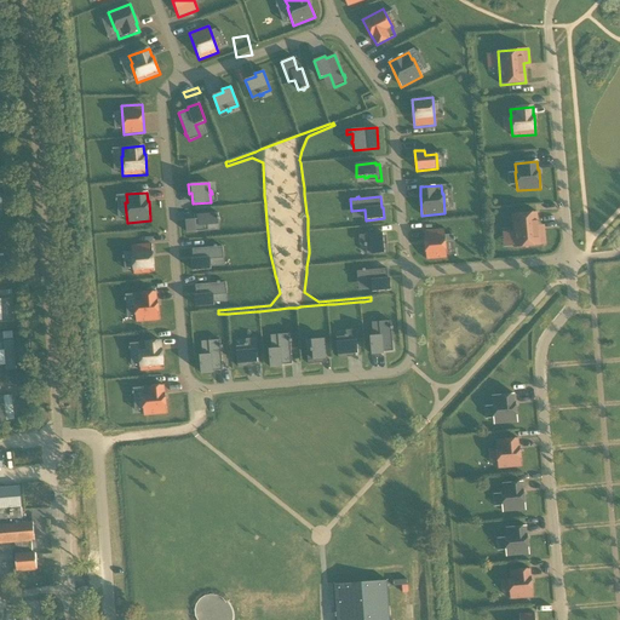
[(537,212),(511,214),(515,248),(546,245),(545,231),(538,233),(537,212)]
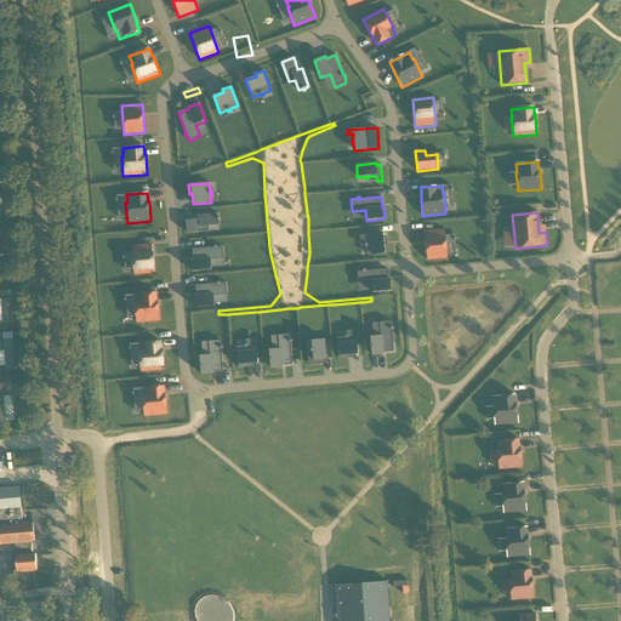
[(198,220),(186,221),(187,233),(209,232),(209,226),(220,224),(218,220),(220,220),(220,217),(218,217),(218,214),(198,215),(198,220)]
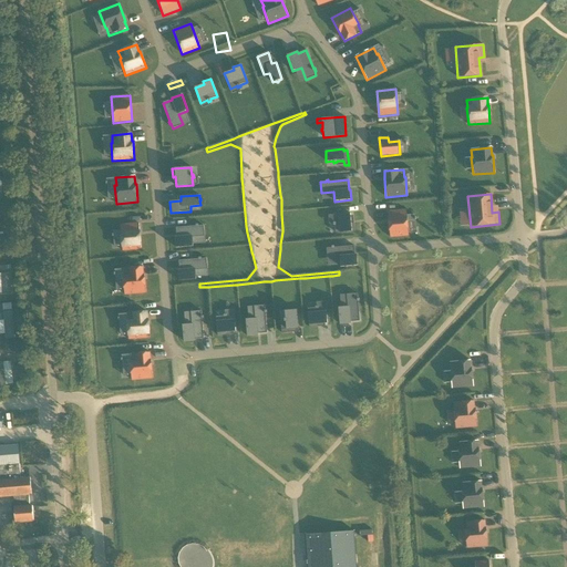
[(406,210),(388,212),(390,237),(409,236),(406,210)]
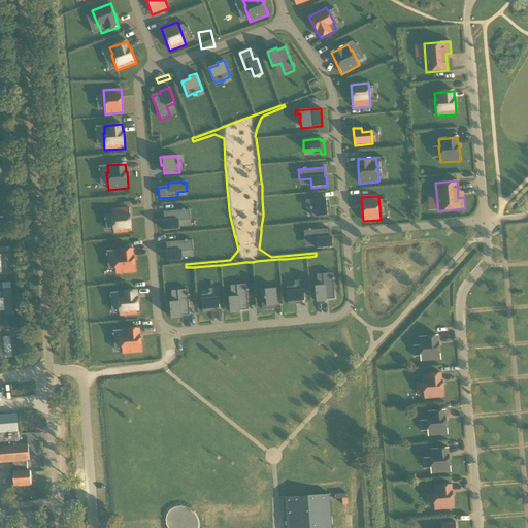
[(312,217),(330,216),(329,208),(327,208),(326,199),(310,200),(311,207),(310,207),(310,210),(311,209),(312,217)]
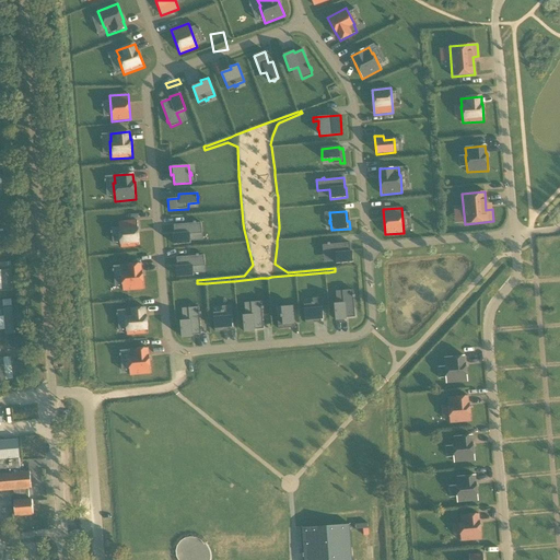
[(137,221),(118,222),(120,247),(139,246),(137,221)]
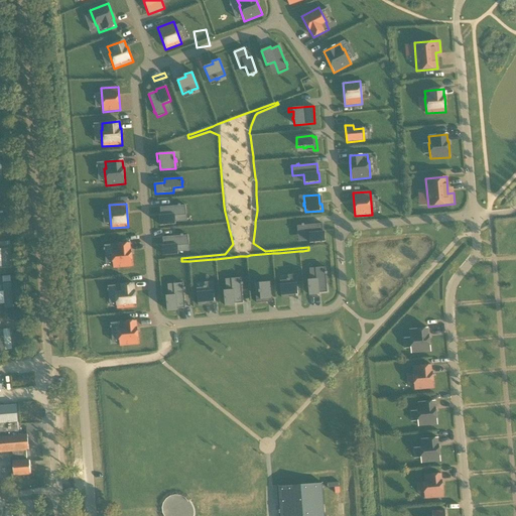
[(160,216),(159,216),(160,226),(175,225),(174,216),(186,215),(185,205),(180,206),(180,205),(177,205),(177,206),(160,208),(160,216)]
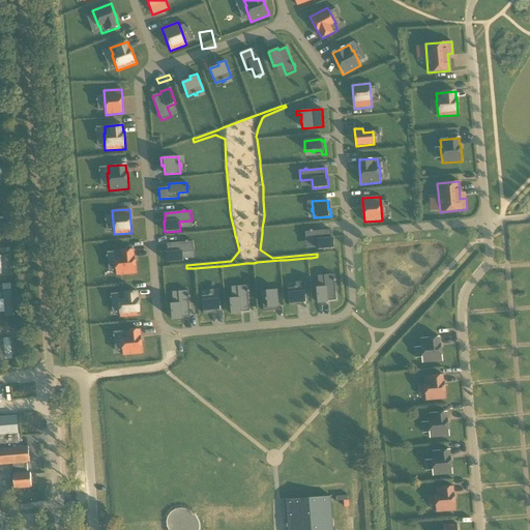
[(318,249),(333,248),(333,238),(331,238),(331,230),(313,231),(313,230),(310,230),(310,232),(305,232),(305,242),(318,241),(318,249)]
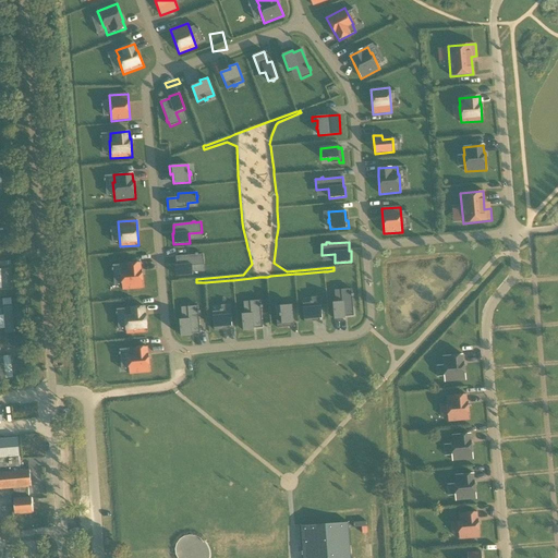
[(177,266),(174,266),(176,277),(192,275),(192,266),(204,265),(203,255),(197,255),(197,253),(195,254),(195,255),(176,256),(177,266)]
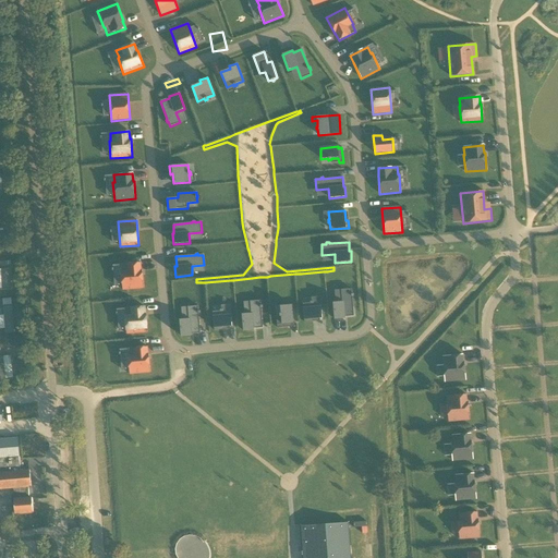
[(141,263),(121,264),(122,271),(121,271),(122,290),(144,288),(142,270),(141,270),(141,263)]
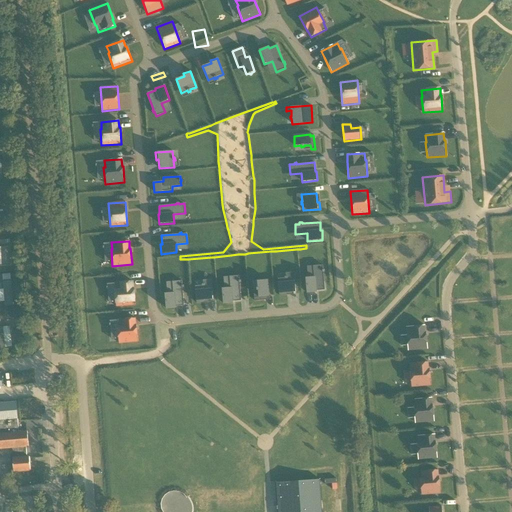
[(0,264),(9,265),(8,246),(0,246),(0,264)]
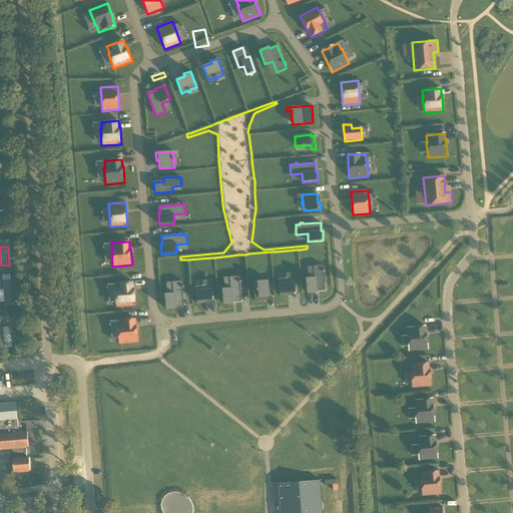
[(306,278),(308,294),(317,293),(317,291),(325,291),(324,273),(325,273),(325,270),(324,271),(323,266),(314,267),(315,278),(306,278)]
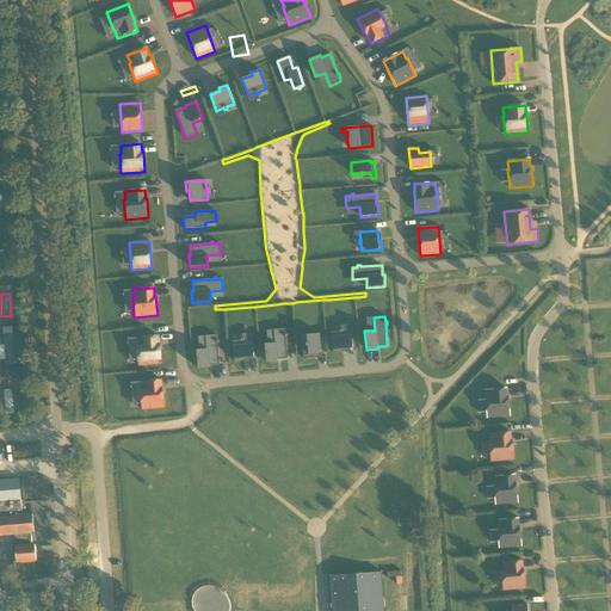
[(2,344),(0,344),(0,359),(4,359),(5,364),(14,364),(12,326),(1,326),(2,344)]
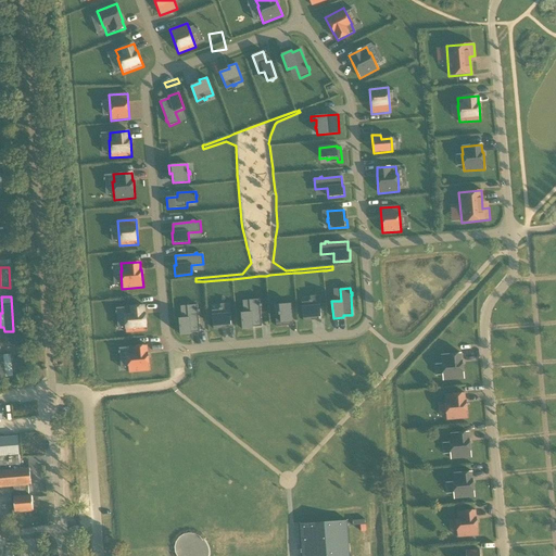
[(250,313),(241,313),(242,330),(253,329),(253,327),(262,326),(260,307),(262,307),(262,304),(260,304),(260,300),(249,301),(250,313)]
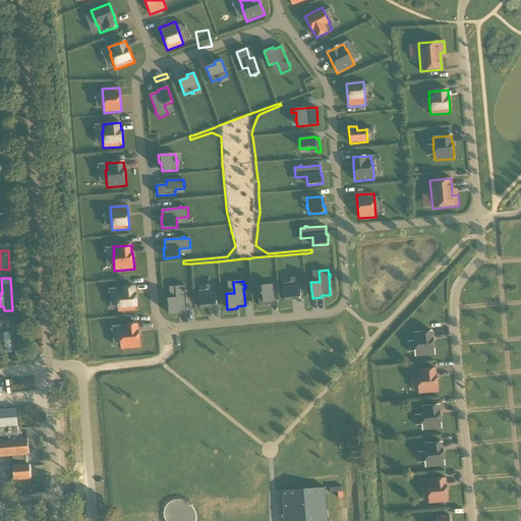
[(283,284),(284,301),(292,300),(291,298),(300,297),(299,282),(292,283),(292,281),(289,282),(290,283),(283,284)]
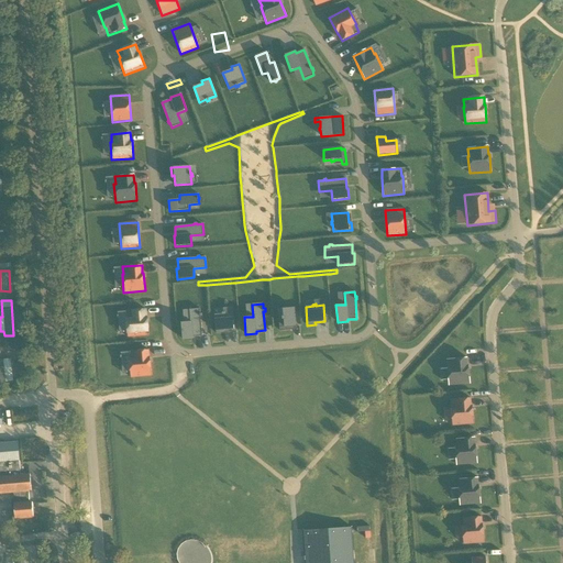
[(279,331),(295,330),(294,326),(296,326),(294,308),(283,309),(284,316),(282,317),(282,319),(284,319),(284,326),(279,327),(279,331)]
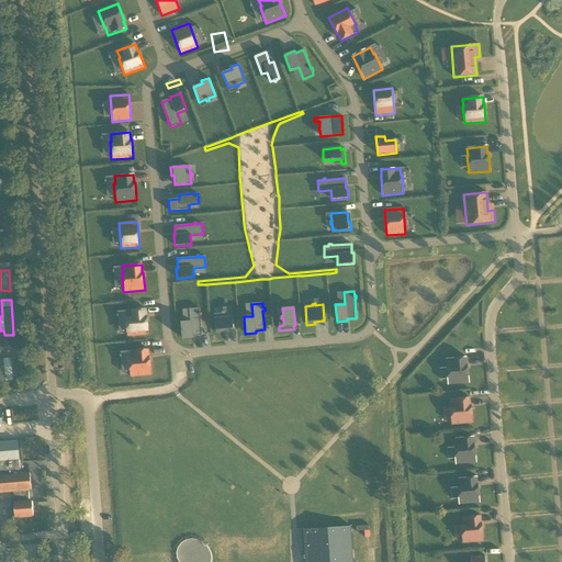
[(145,308),(126,310),(126,318),(125,318),(126,336),(148,335),(147,316),(146,316),(145,308)]
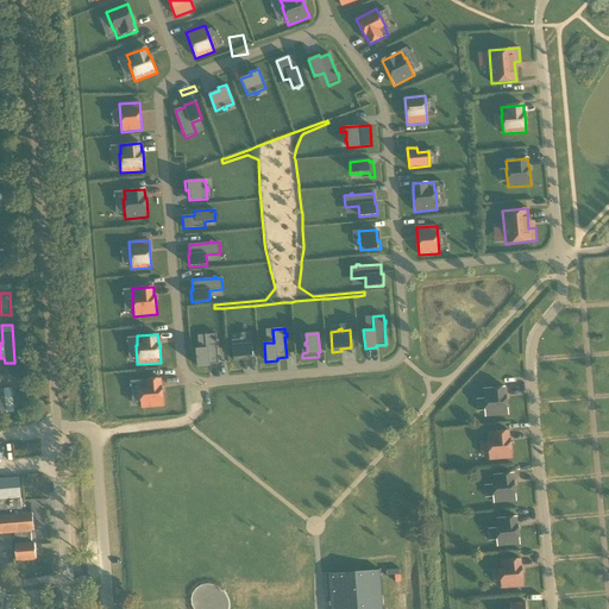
[(206,349),(196,349),(198,368),(209,366),(209,364),(219,363),(217,343),(219,343),(219,339),(217,339),(217,334),(205,334),(206,349)]
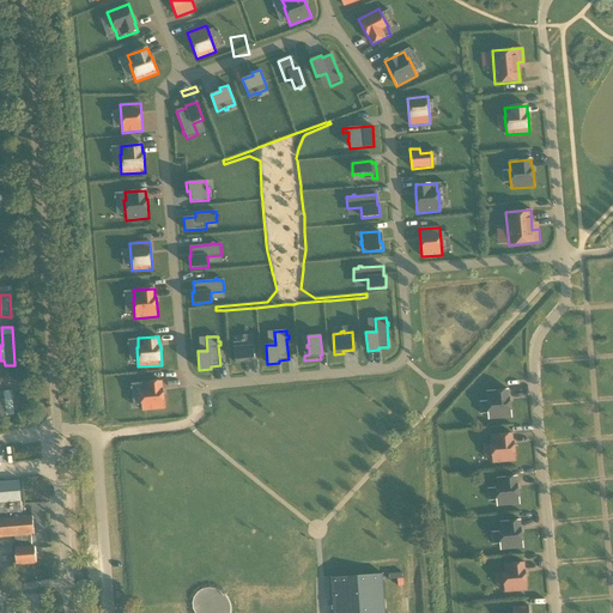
[(242,341),(234,343),(235,363),(244,363),(244,359),(254,358),(253,340),(246,341),(246,340),(242,340),(242,341)]
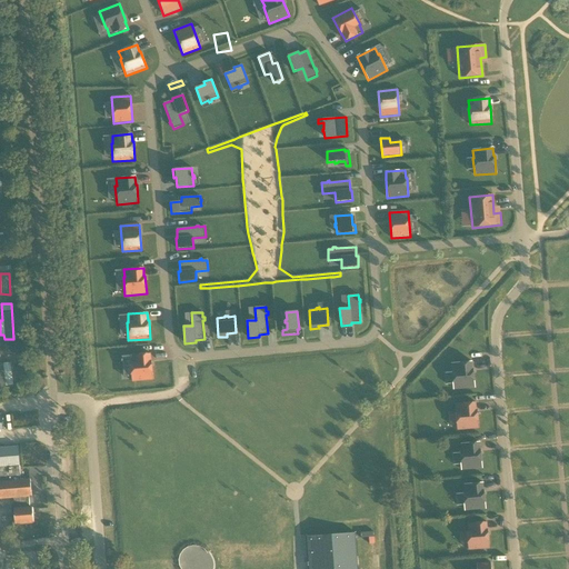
[(131,362),(130,362),(131,381),(153,380),(152,361),(151,361),(150,353),(131,355),(131,362)]
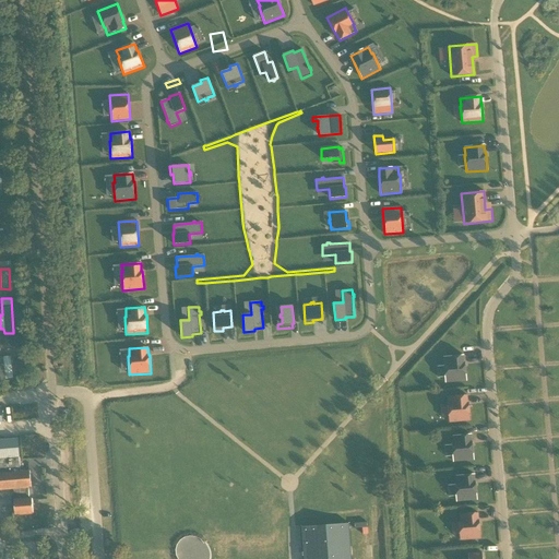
[(444,365),(445,382),(467,381),(465,363),(464,363),(464,355),(443,357),(444,365)]
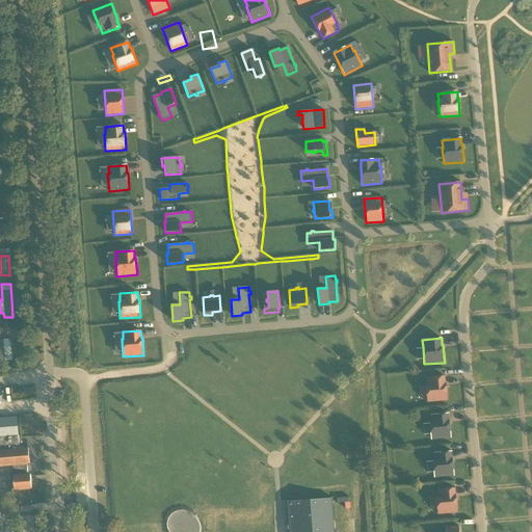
[(9,339),(0,339),(0,360),(10,360),(9,339)]
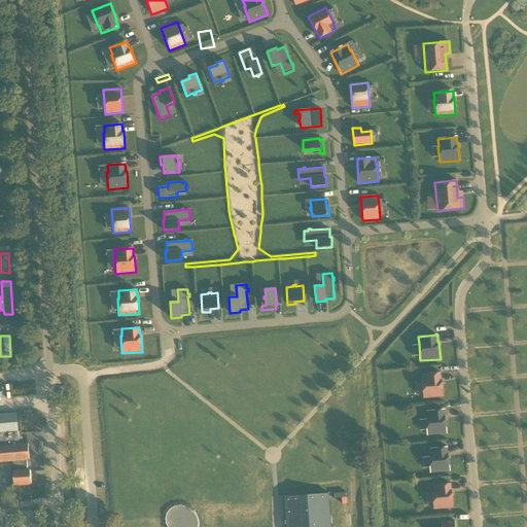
[(422,382),(423,398),(444,397),(443,380),(442,380),(441,373),(422,375),(422,382)]
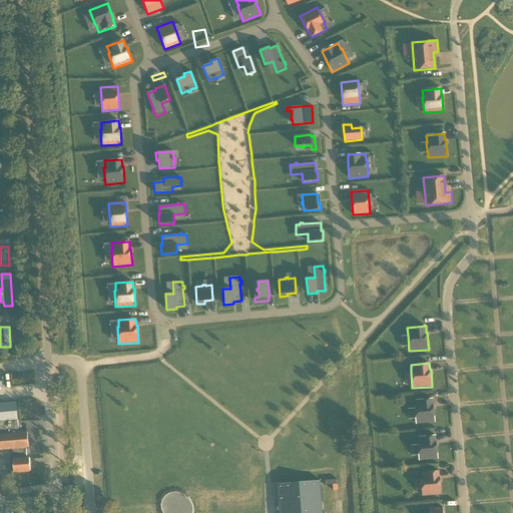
[(415,407),(416,424),(435,422),(434,406),(433,406),(433,399),(416,400),(417,407),(415,407)]
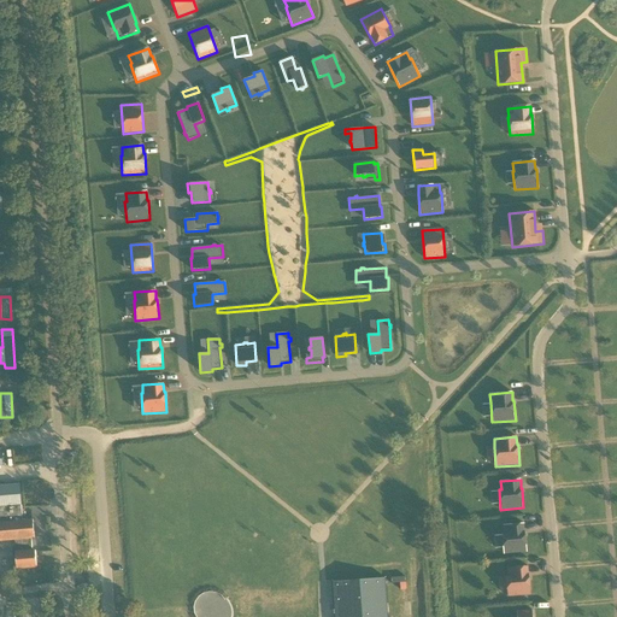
[(23,521),(21,485),(9,486),(0,486),(0,539),(15,539),(17,569),(37,566),(36,551),(33,551),(31,539),(35,538),(33,519),(23,521)]
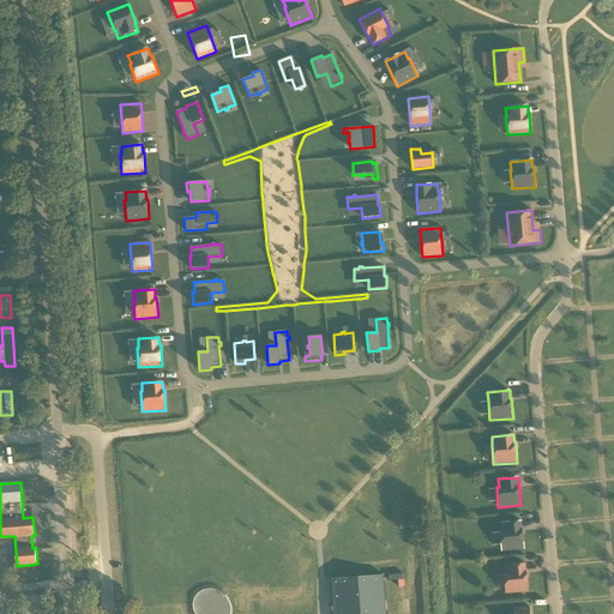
[(500,531),(501,551),(525,549),(523,529),(522,521),(501,523),(503,531),(500,531)]
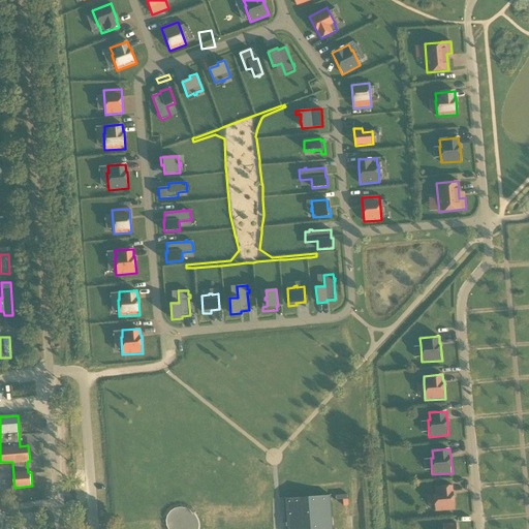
[(434,494),(436,511),(456,509),(454,493),(453,486),(435,487),(436,494),(434,494)]
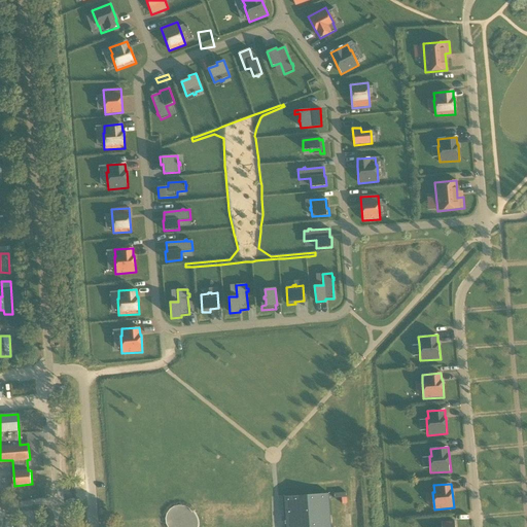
[(331,526),(329,493),(284,496),(286,526),(331,526)]
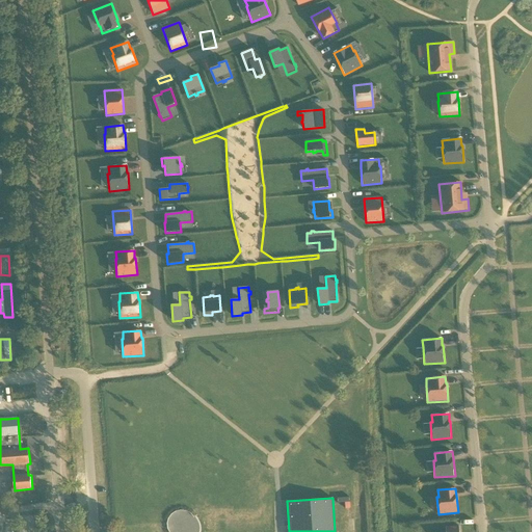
[(169,531),(200,531),(201,530),(201,525),(196,516),(194,517),(191,513),(187,510),(181,509),(176,511),(170,514),(168,519),(167,524),(168,529),(169,531)]
